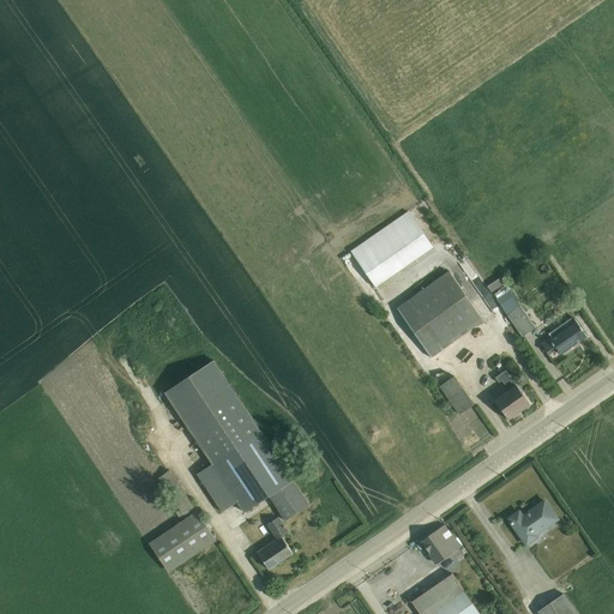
[(408,212),(351,252),(377,288),(433,248),(408,212)]
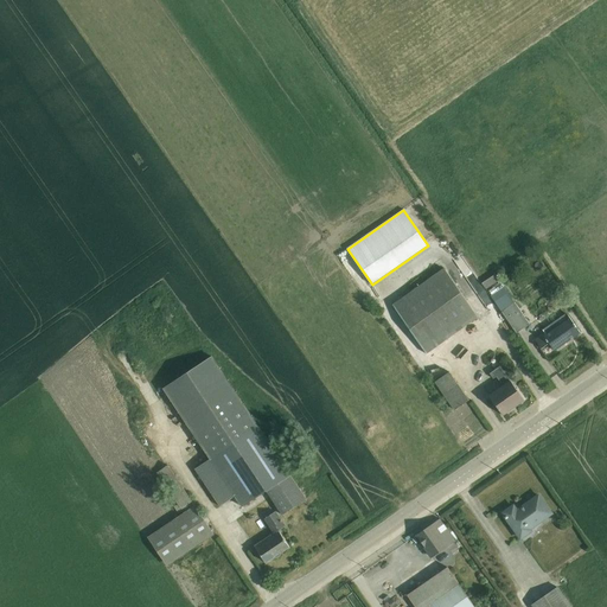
[(443,269),(393,305),(427,355),(478,318),(443,269)]
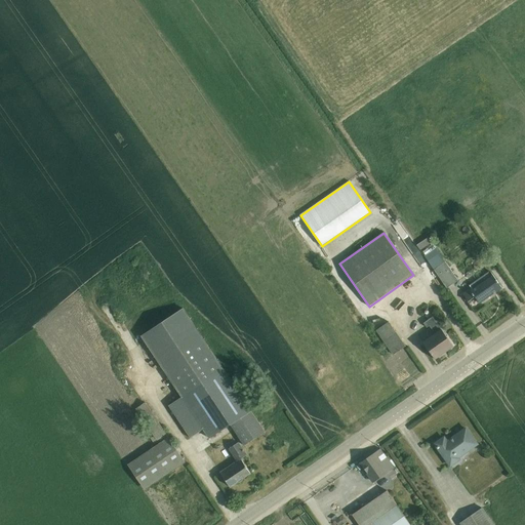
[(428,238),(417,245),(420,250),(432,243),(428,238)]
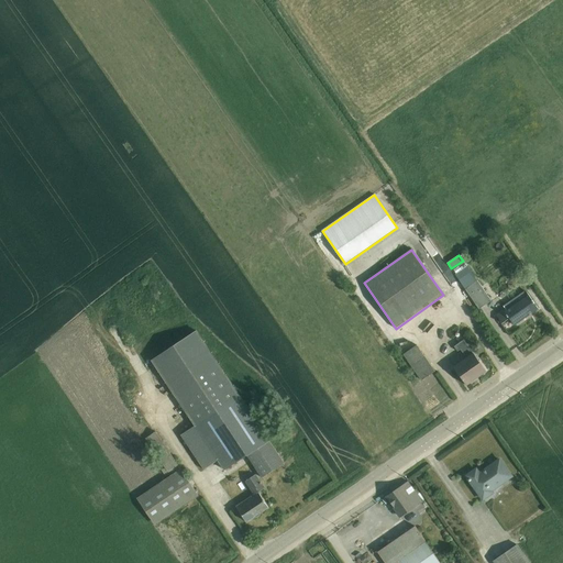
[(467,266),(455,275),(479,309),(492,301),(467,266)]
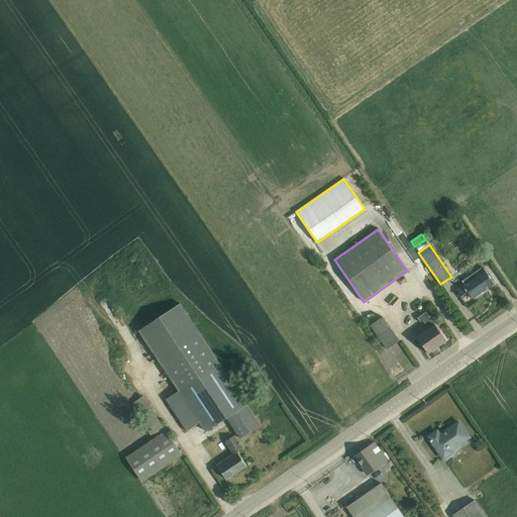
[(463,284),(455,290),(460,298),(468,293),(473,299),(494,284),(483,267),(462,282),(463,284)]
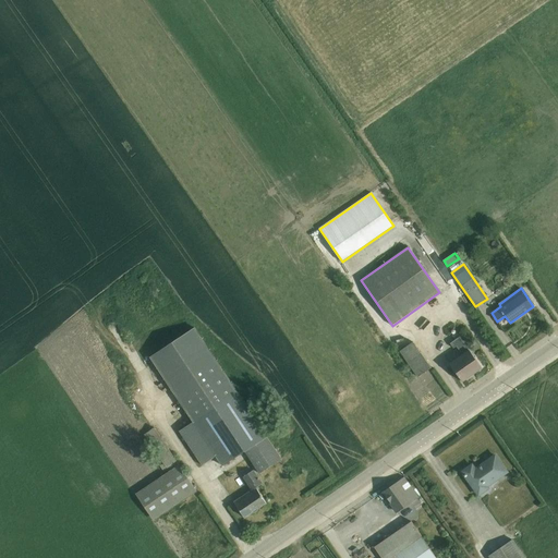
[(193,423),(238,393),(195,328),(149,358),(193,423)]
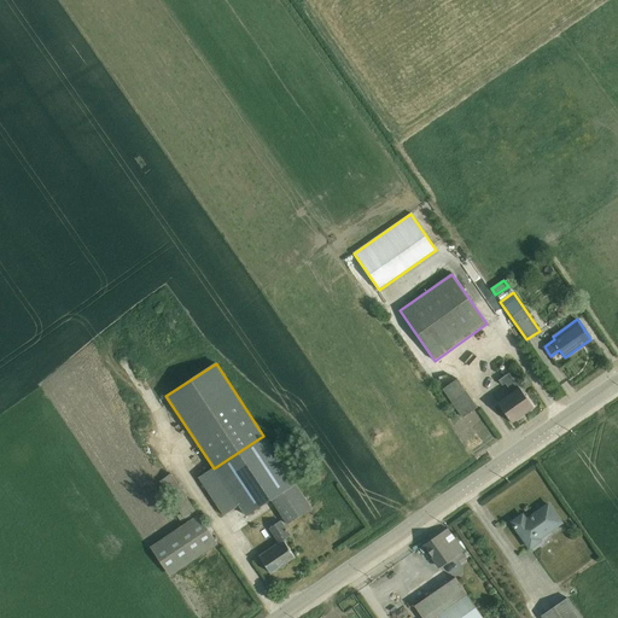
[(512,394),(497,403),(512,424),(534,408),(509,373),(499,382),(502,386),(506,384),(512,394)]
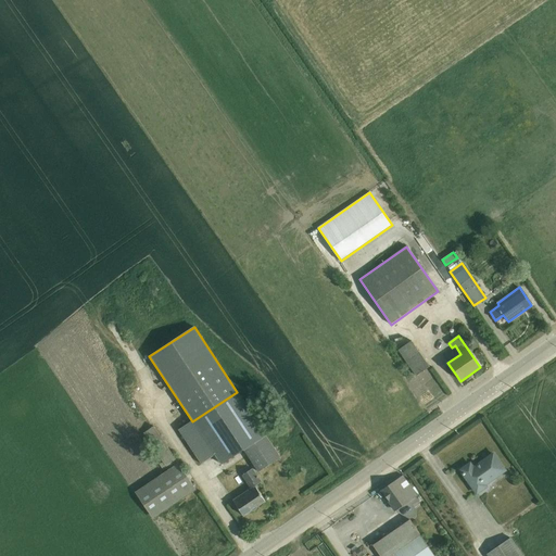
[(412,341),(399,351),(416,376),(429,367),(412,341)]
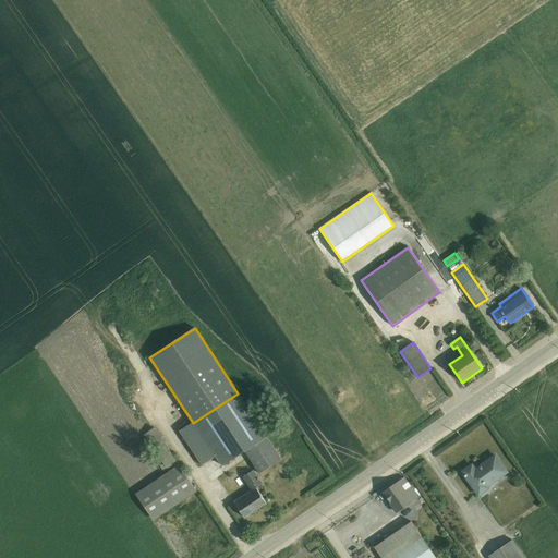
[(238,393),(193,423),(179,432),(202,466),(216,457),(222,466),(243,453),(258,475),(281,459),(238,393)]
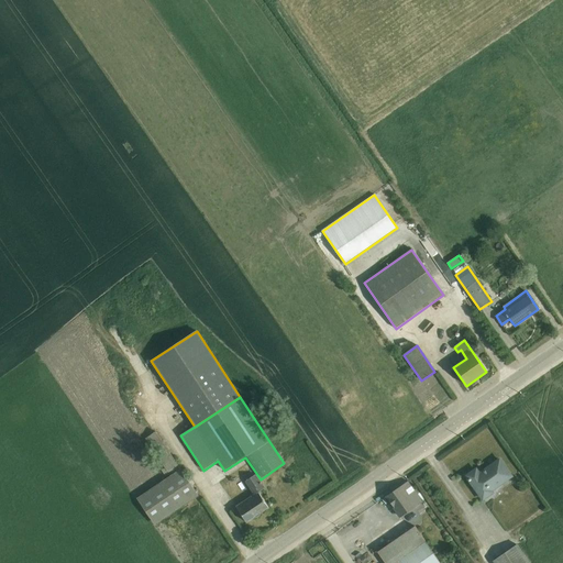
[(170,476),(180,470),(155,432),(145,439),(165,468),(161,471),(165,477),(169,474),(170,476)]
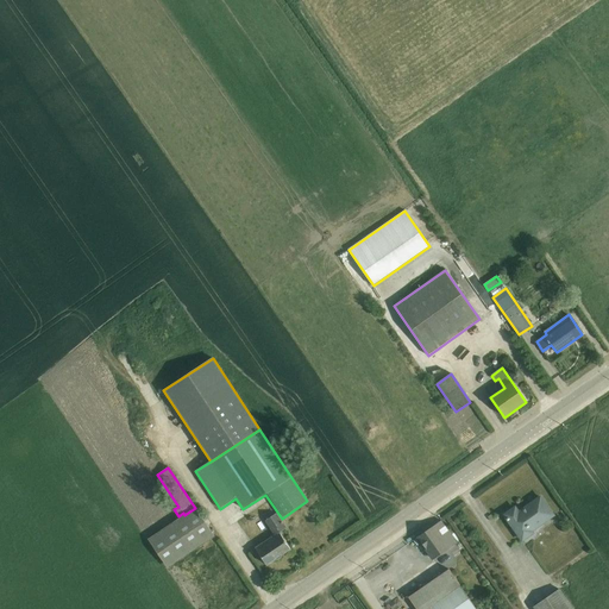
[(515,508),(504,516),(523,541),(535,533),(534,532),(554,518),(540,497),(519,513),(515,508)]
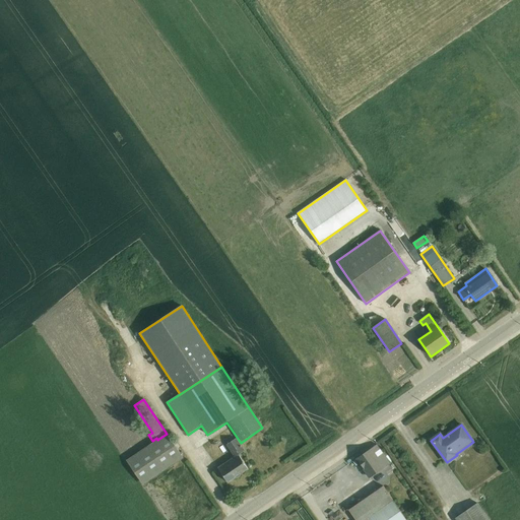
[(167,434),(157,440),(126,461),(143,485),(184,458),(167,434)]
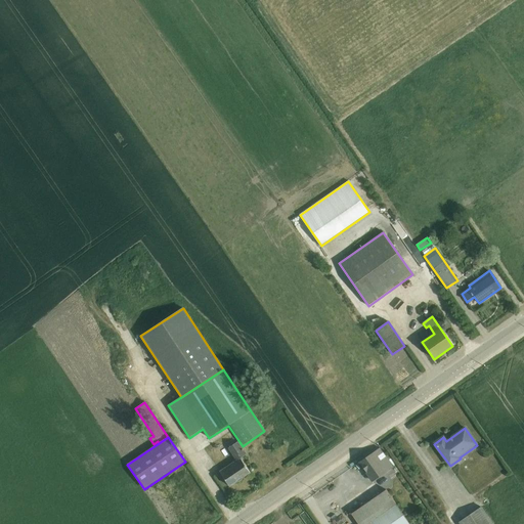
[(236,461),(220,472),(229,486),(250,473),(241,459),(247,454),(238,442),(228,448),(236,461)]
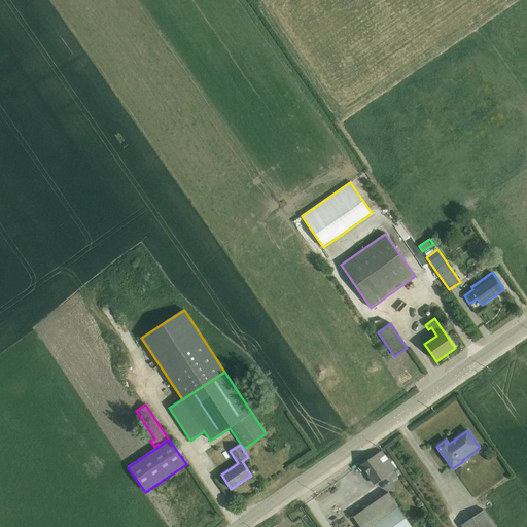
[(382,451),(361,465),(369,476),(367,477),(374,486),(395,470),(382,451)]
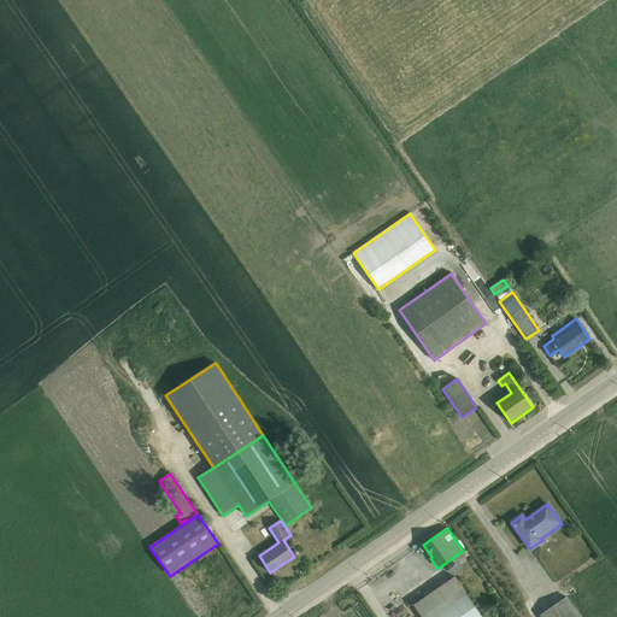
[(482,616),(454,577),(413,605),(422,616),(482,616)]
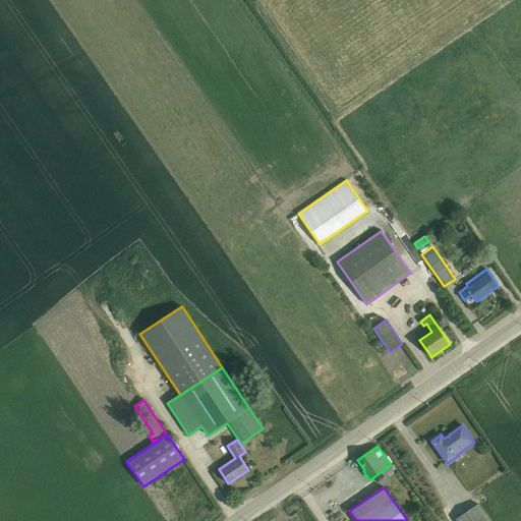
[(351,488),(341,496),(347,505),(357,498),(351,488)]
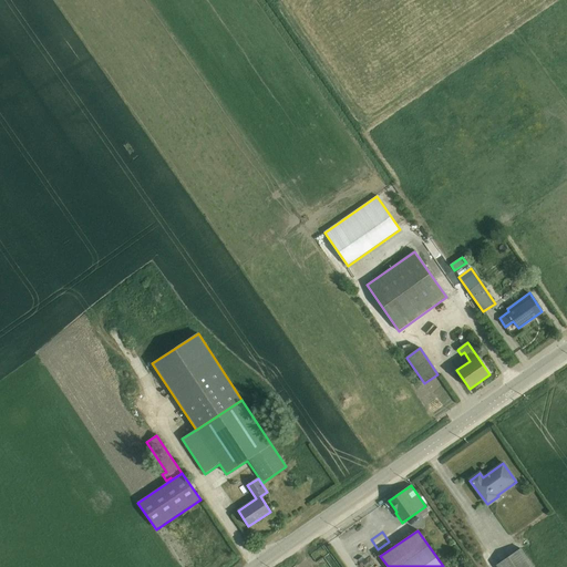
[(533,566),(522,549),(496,566),(533,566)]
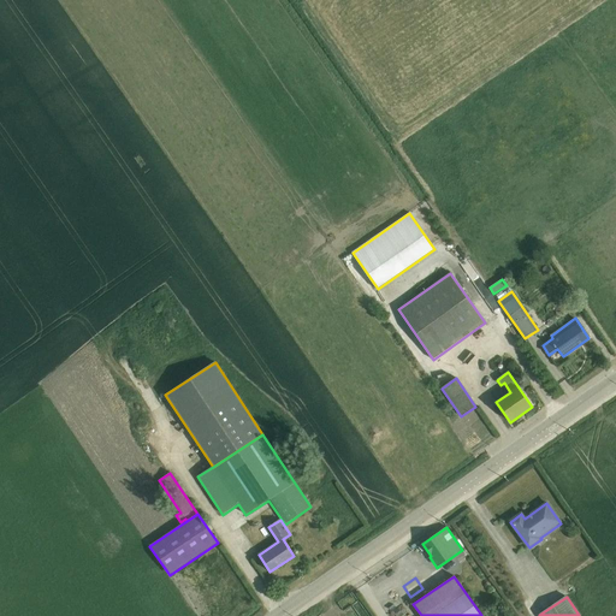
[(513,615),(505,604),(489,615),(513,615)]
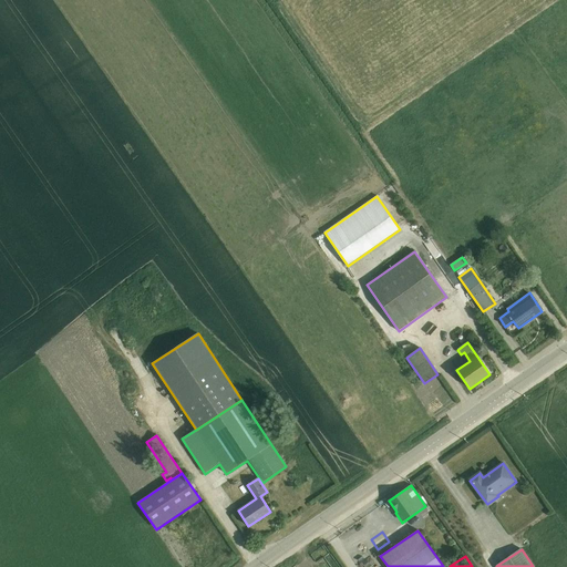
All buildings are outlined.
